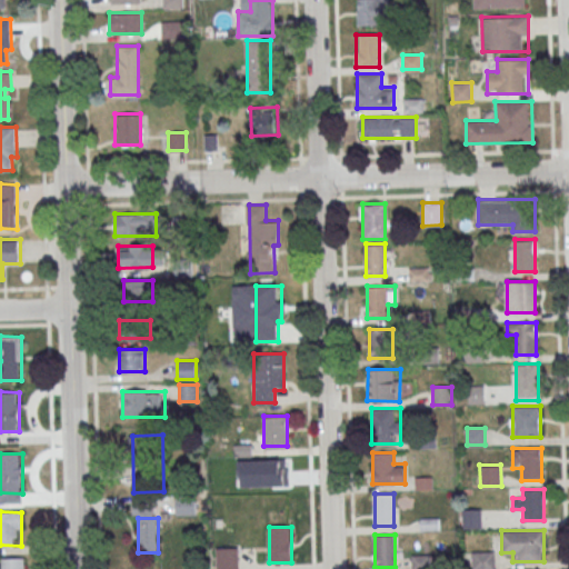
[(217,568),(237,568),(238,547),(217,547),(217,568)]
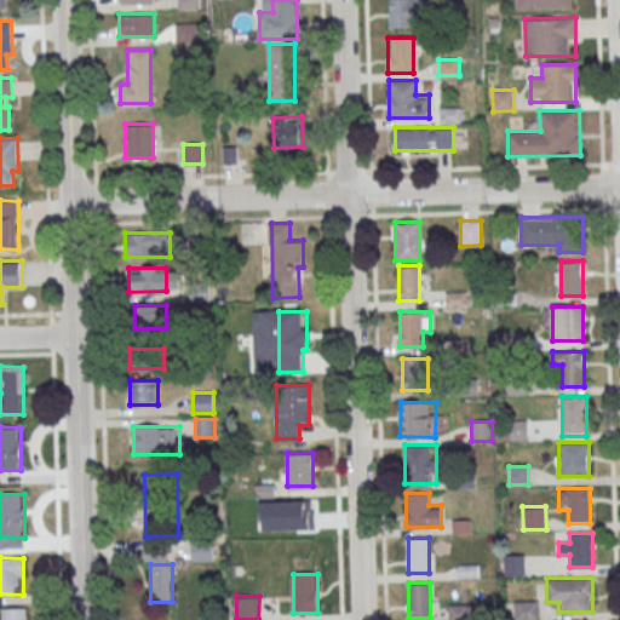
[(515,619),(537,619),(538,601),(515,601),(515,619)]
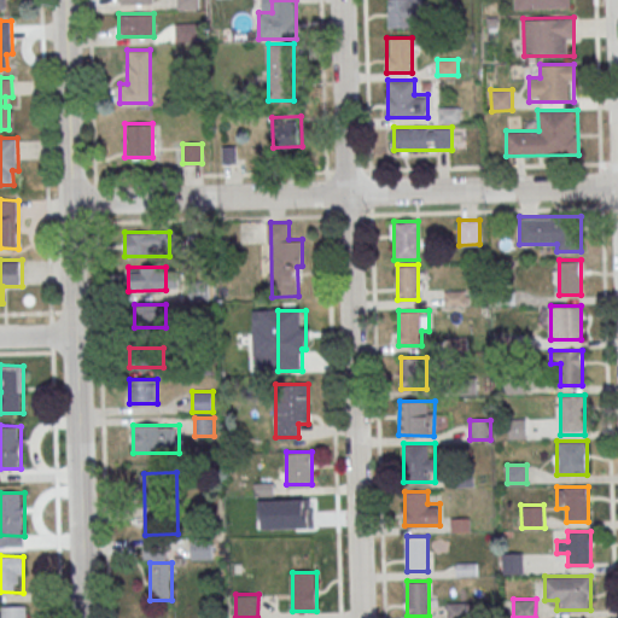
[(464,617),(464,604),(449,604),(449,617),(464,617)]
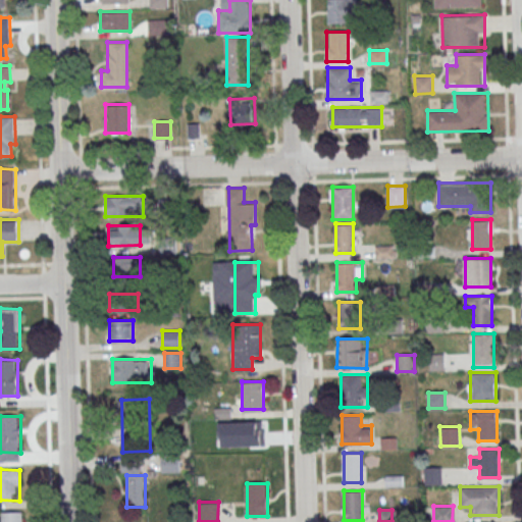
[(23,521),(23,512),(0,512),(0,521),(23,521)]
